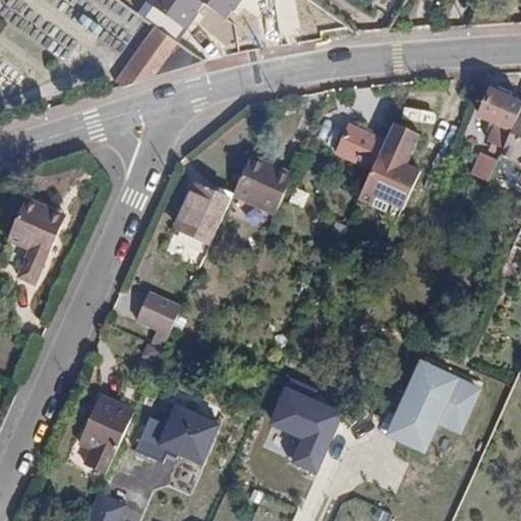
[(205,5),(196,0),(148,0),(147,2),(187,30),(205,5)]
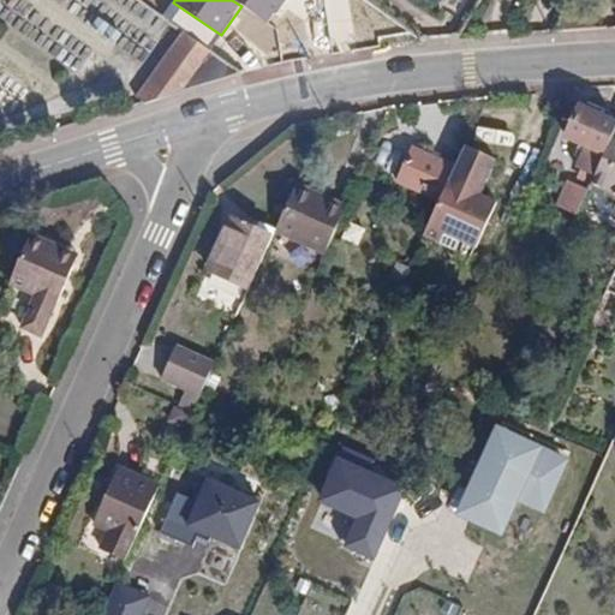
[(284,0),(237,0),(269,22),(284,0)]
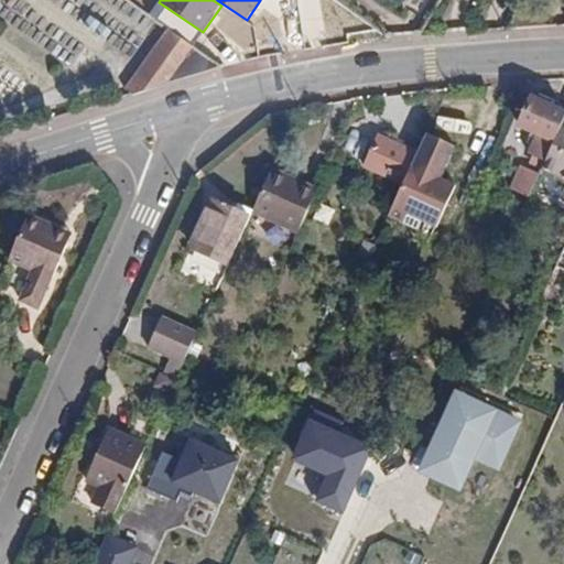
[(169,29),(127,89),(133,94),(140,91),(218,67),(169,29)]
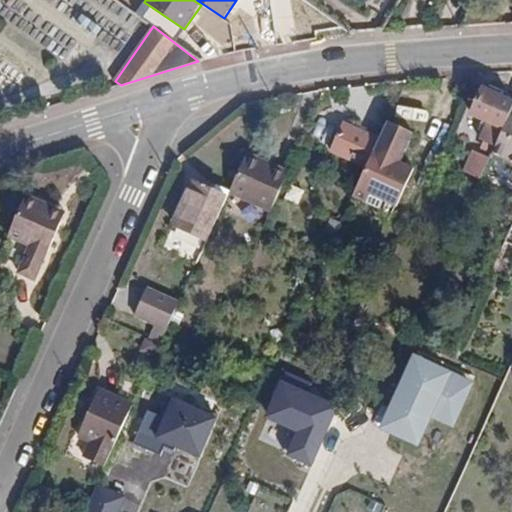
[(489,121),(502,127),(511,105),(511,99),(482,86),(471,112),(489,121)]
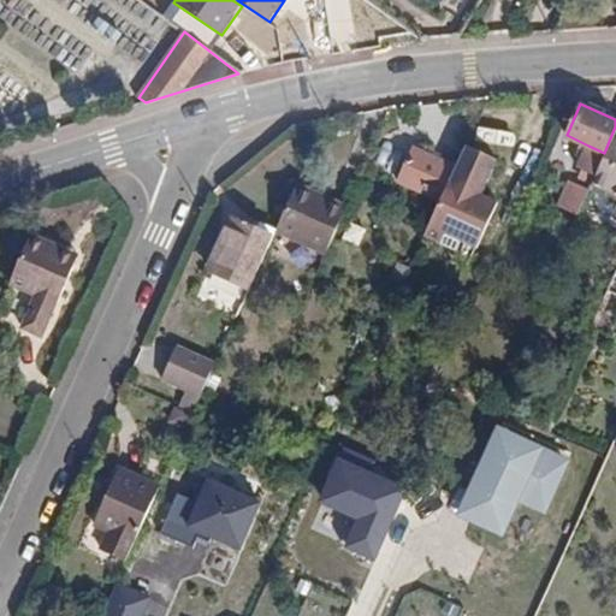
[(594,176),(591,183),(615,194),(615,126),(604,153),(594,176)]
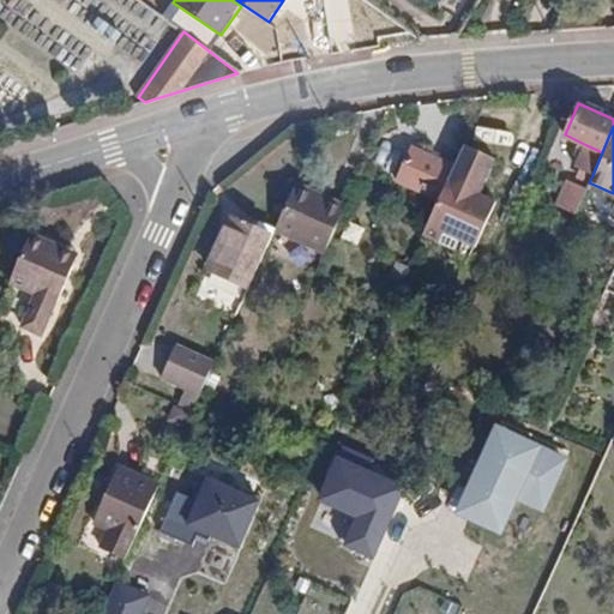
[(397,179),(439,199),(455,166),(413,145),(397,179)]
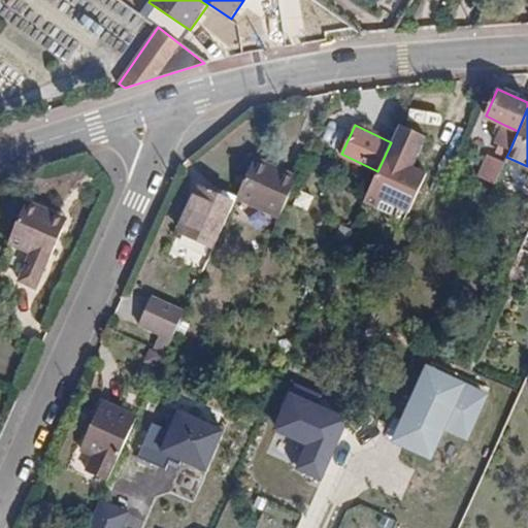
[(496,144),(509,151),(518,131),(504,125),(496,144)]
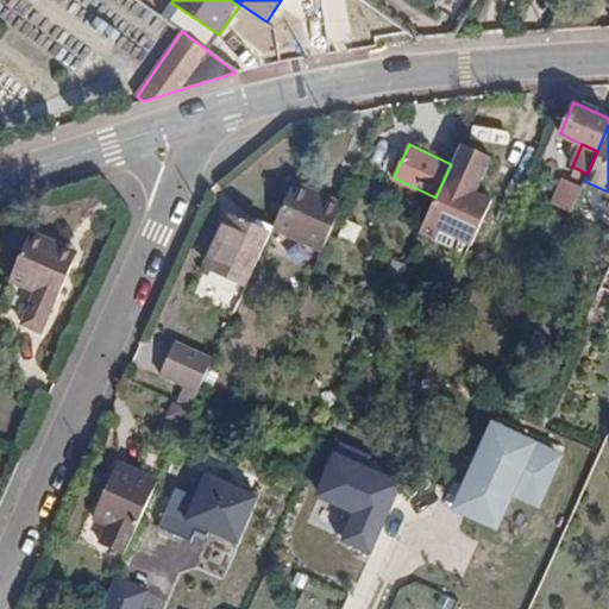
[(493,162),(462,148),(435,198),(419,234),(449,250),(454,239),(470,248),(493,201),(478,193),(493,162)]
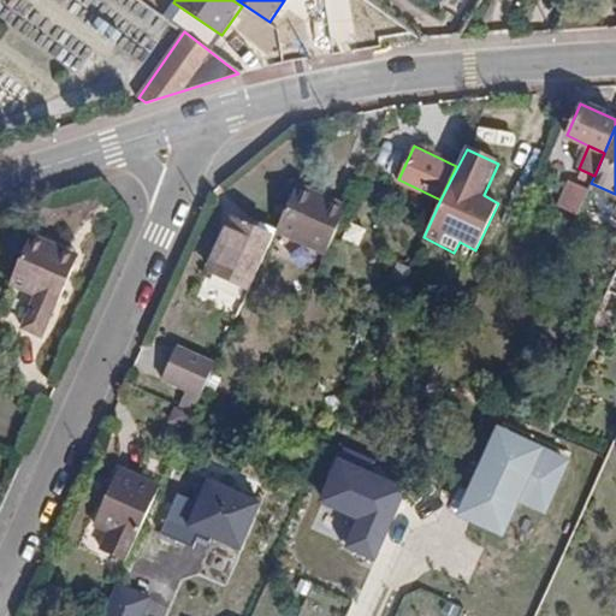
[(569,182),(560,205),(578,213),(587,190),(569,182)]
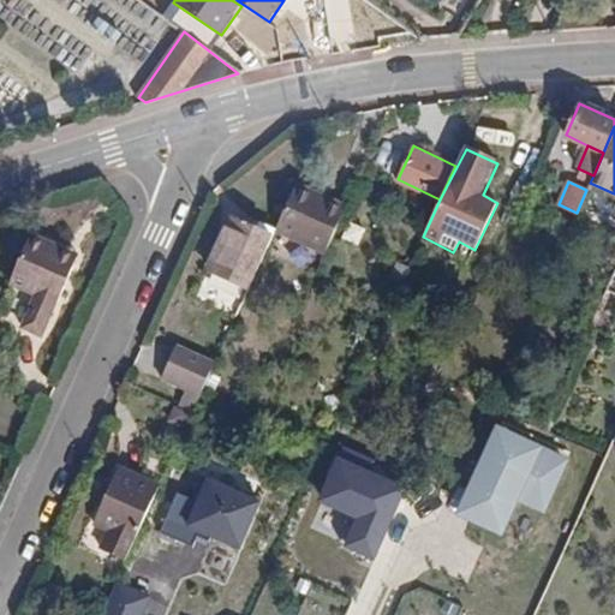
[(297,184),(275,231),(323,252),(345,207),(297,184)]
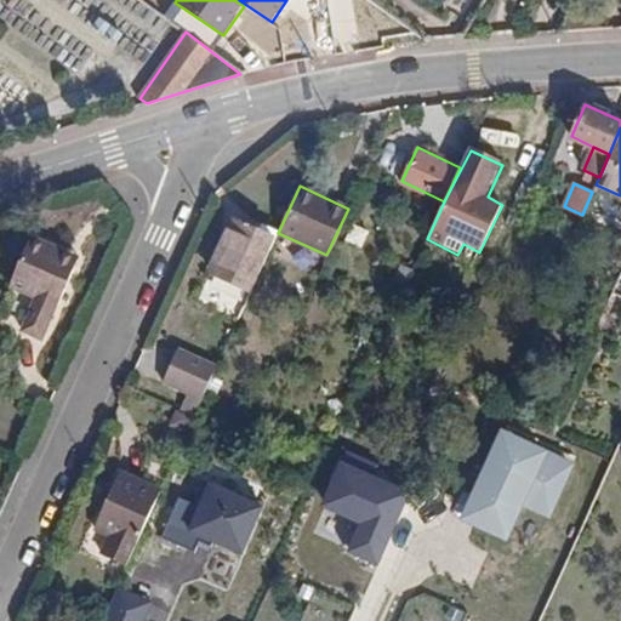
[(233,220),(211,272),(252,289),(275,238),(233,220)]
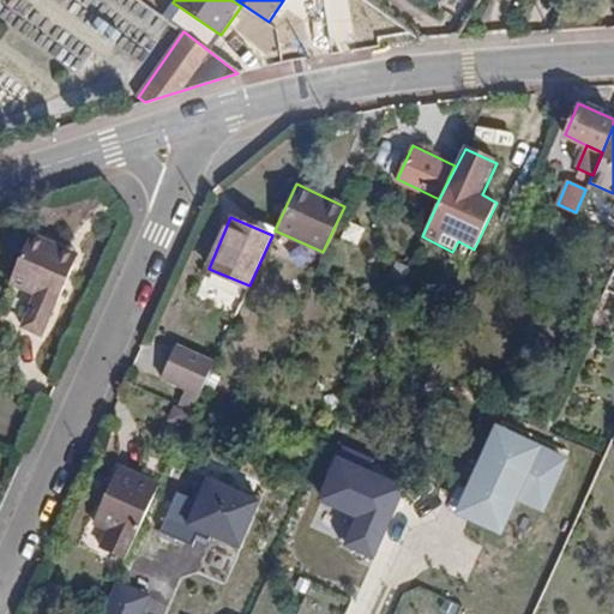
[(26,236),(6,283),(26,293),(47,245),(26,236)]
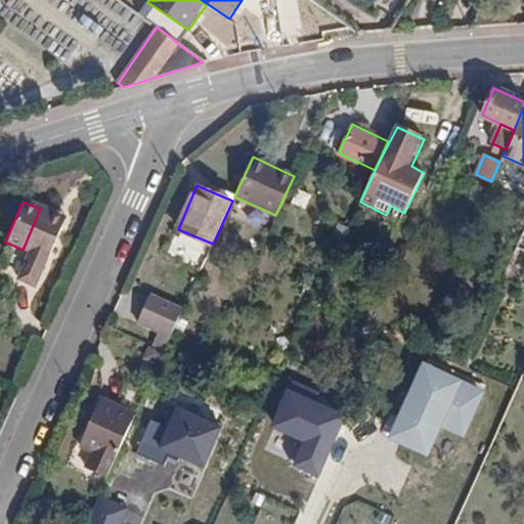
[(48,225),(52,215),(40,209),(23,250),(34,255),(23,284),(41,292),(67,233),(48,225)]
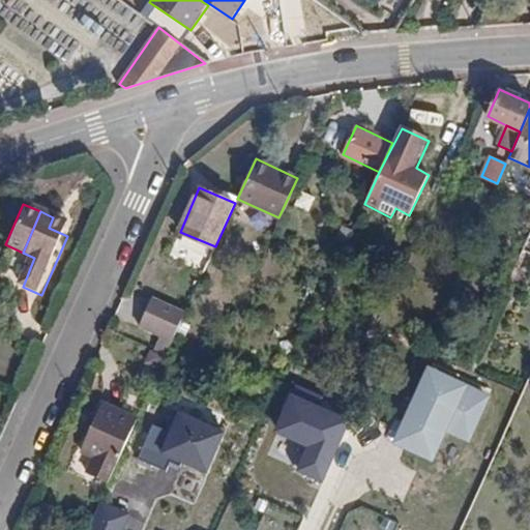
[(67,236),(72,226),(53,217),(49,228),(67,236)]
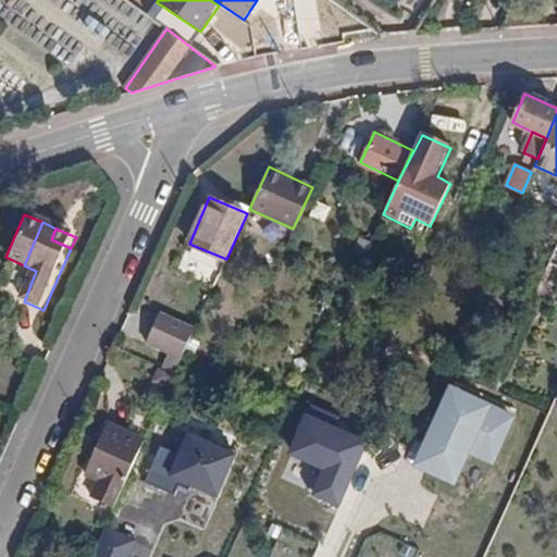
[(360,237),(354,250),(363,256),(370,242),(360,237)]
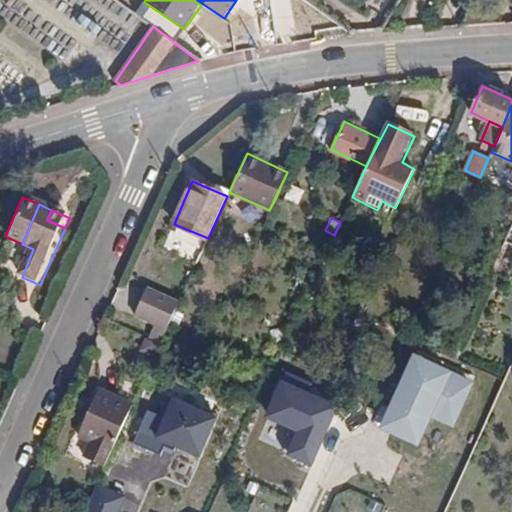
[(156,324),(149,337),(161,342),(179,302),(146,287),(135,314),(156,324)]
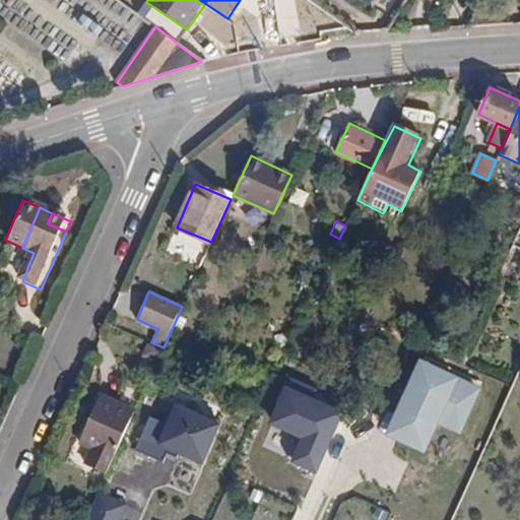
[(484,385),(418,361),(388,434),(426,453),(441,424),(464,434),(484,385)]
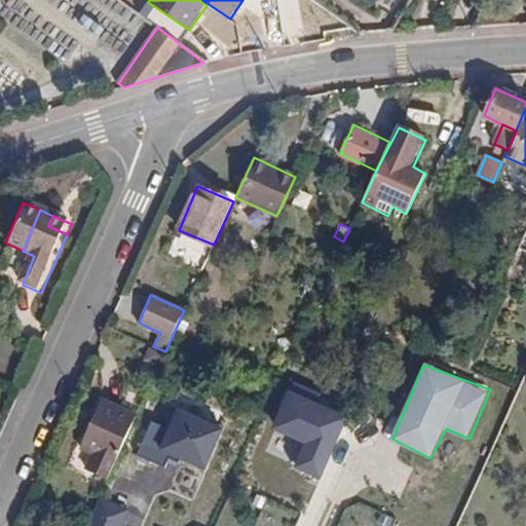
[(346,416),(286,391),(270,428),(305,443),(295,468),(321,479),(346,416)]
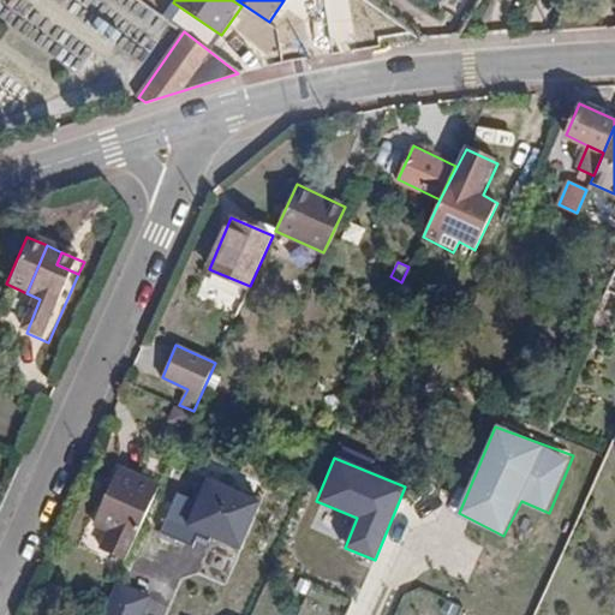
[(103,548),(126,559),(160,487),(121,469),(97,524),(112,530),(103,548)]
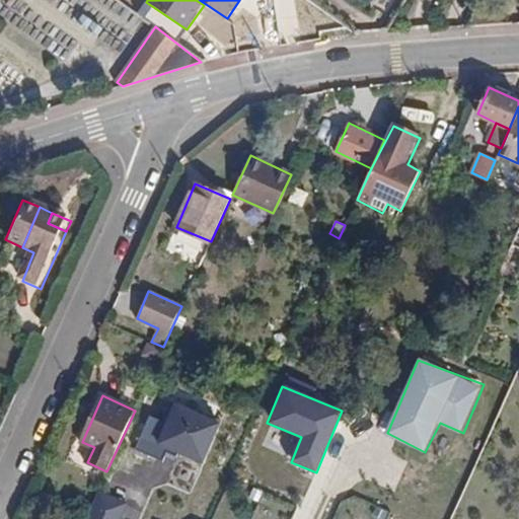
[(222,421),(166,398),(159,419),(149,415),(135,449),(163,460),(166,451),(204,465),(222,421)]
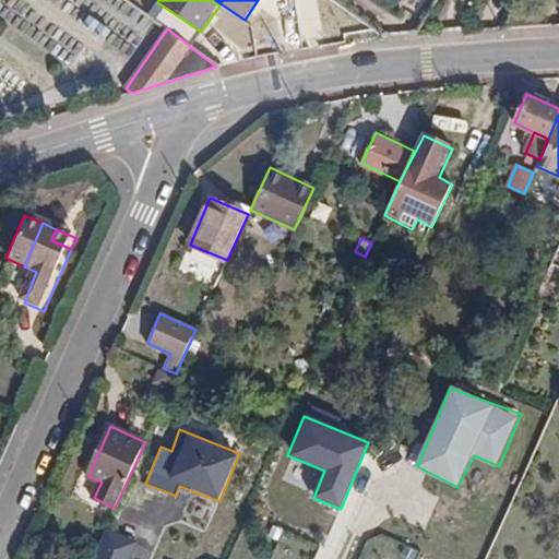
[(130,558),(137,545),(105,533),(94,558),(130,558)]
